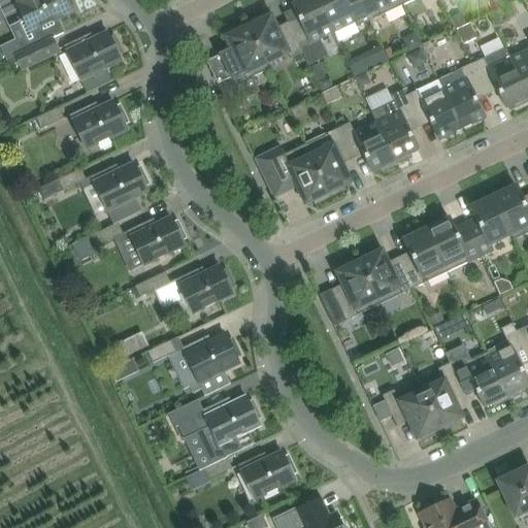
[(70,13),(68,8),(72,6),(68,0),(13,0),(36,46),(53,39),(63,34),(57,21),(70,13)]
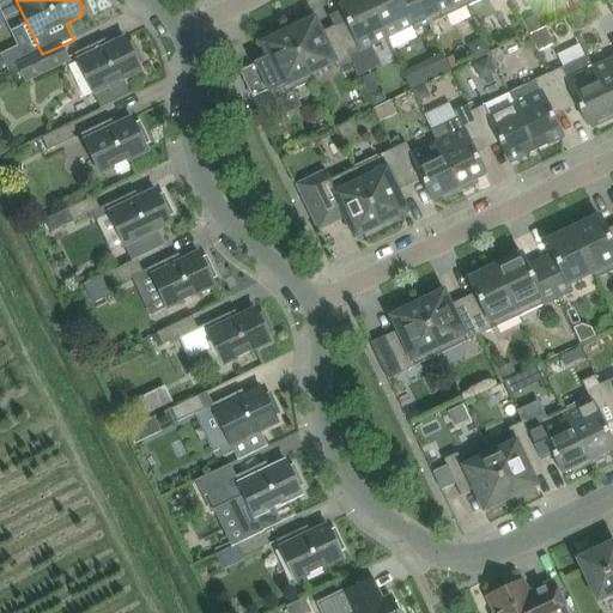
[(378,65),(369,46),(387,37),(368,0),(351,0),(339,6),(345,20),(333,26),(351,62),(356,73),(357,76),(378,65)]
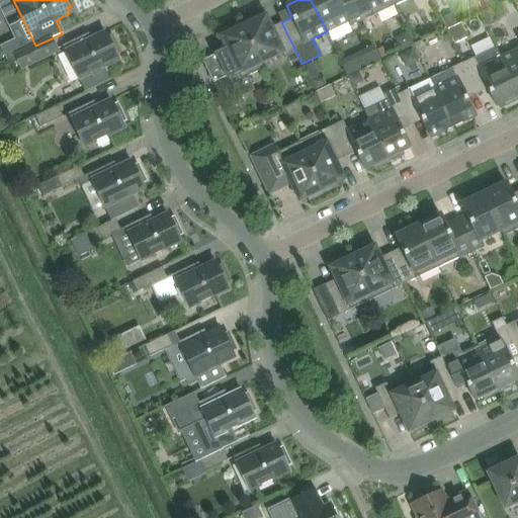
[(311,0),(327,31),(348,21),(350,27),(362,21),(351,0),(311,0)]
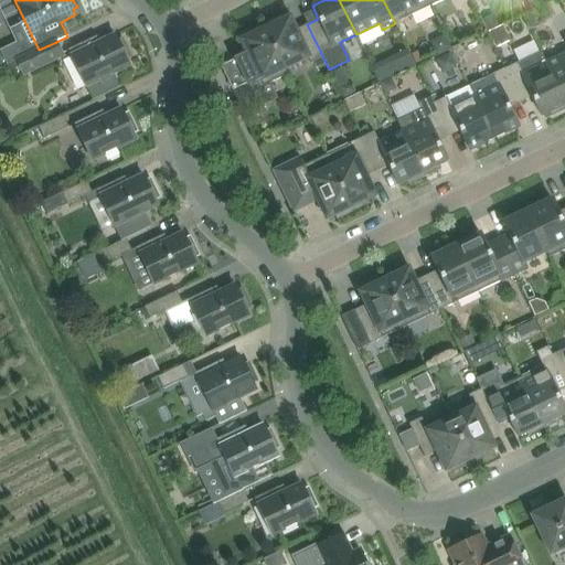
[(383,0),(395,23),(430,7),(427,0),(383,0)]
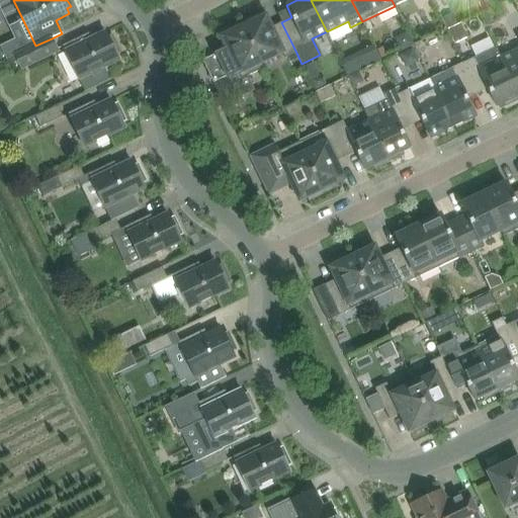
[(485,0),(484,0),(475,5),(479,13),(490,8),(485,0)]
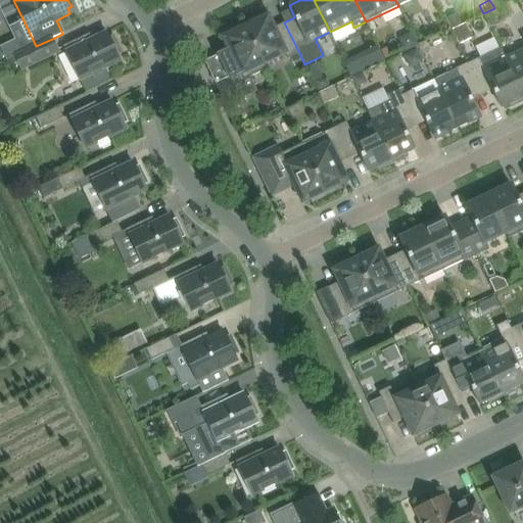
[(500,9),(486,14),(492,28),(502,24),(504,17),(500,9)]
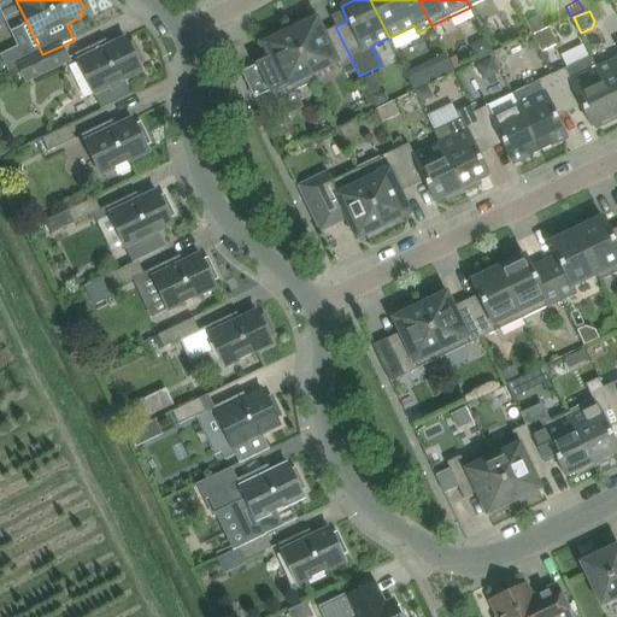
[(539,16),(527,22),(533,35),(545,29),(539,16)]
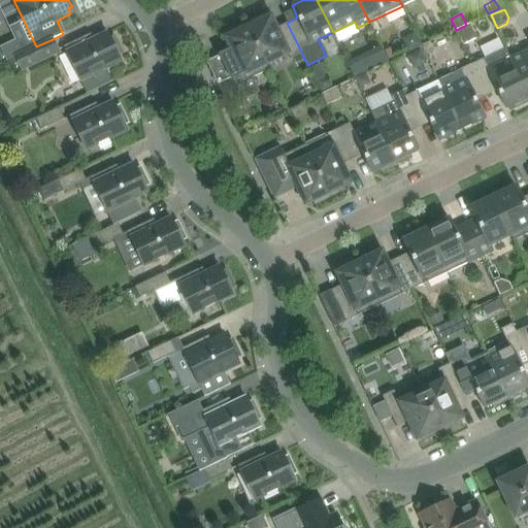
[(261,15),(245,23),(268,70),(269,70),(266,64),(288,54),(290,60),(293,58),(302,54),(287,23),(290,31),(281,36),(270,15),(262,20),(261,15)]
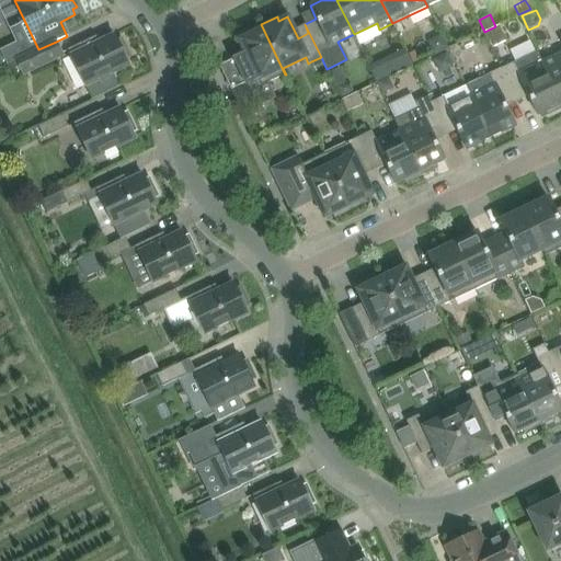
[(239,41),(244,53),(233,59),(252,101),(256,109),(276,99),(268,82),(285,75),(261,24),(245,32),(248,36),(239,41)]
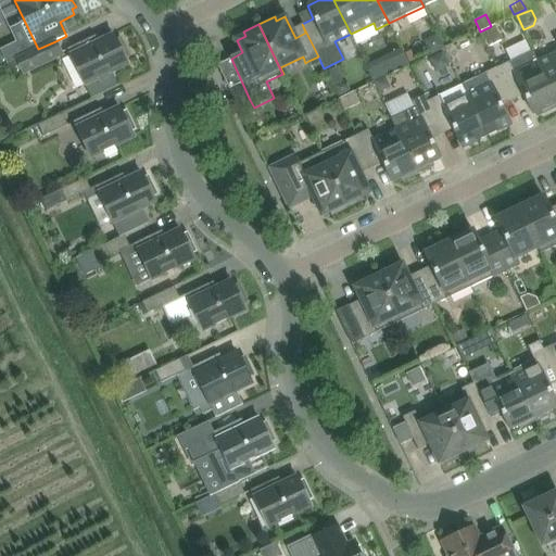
[(92,38),(67,50),(85,85),(90,98),(117,85),(111,72),(127,64),(125,59),(129,57),(119,38),(116,40),(113,35),(95,43),(92,38)]
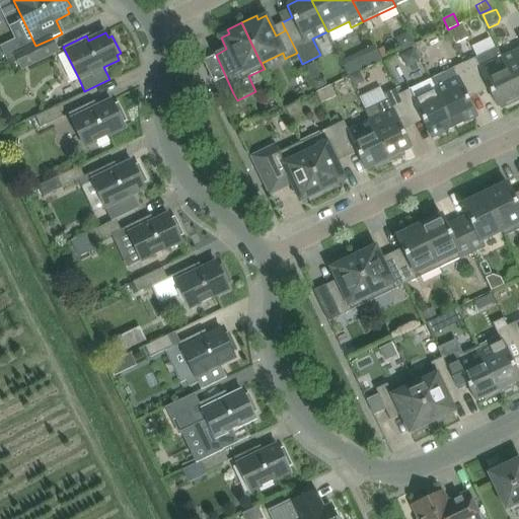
[(518,40),(518,50),(502,59),(518,94),(518,36),(518,38),(518,40)]
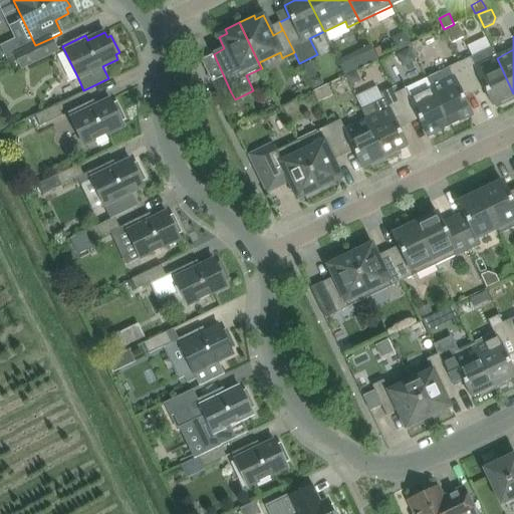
[(56,48),(51,38),(21,52),(14,55),(20,66),(56,48)]
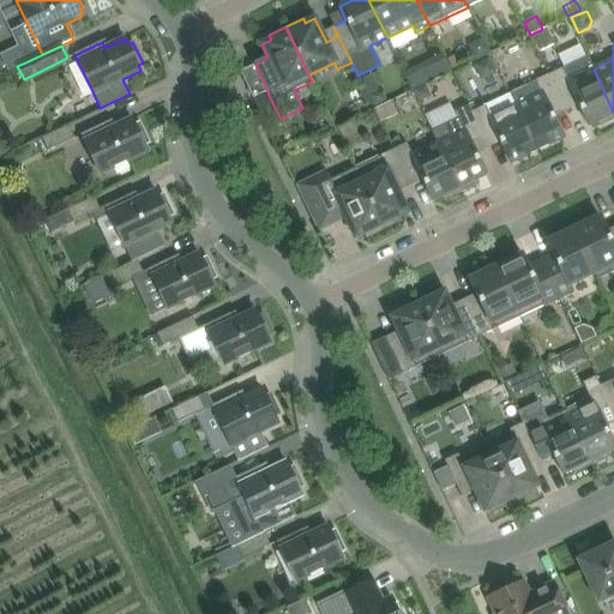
[(588,56),(563,68),(548,76),(561,102),(573,96),(588,126),(597,122),(600,126),(613,119),(613,112),(594,70),(588,56)]
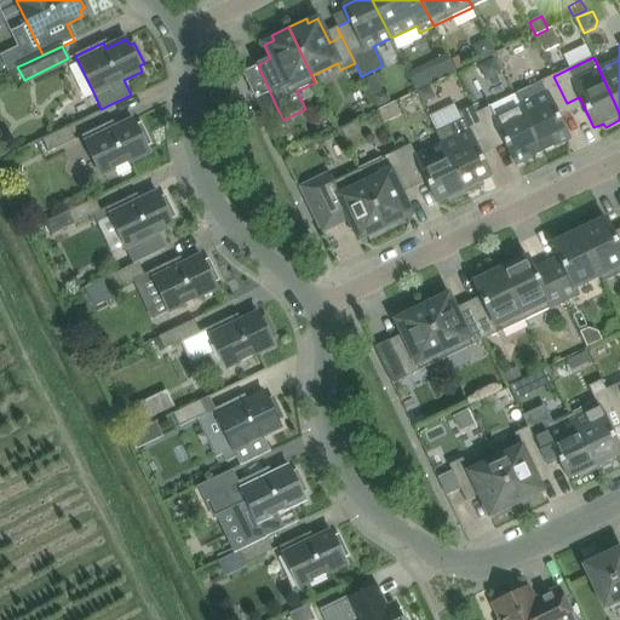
[(355,63),(344,68),(349,79),(360,74),(355,63)]
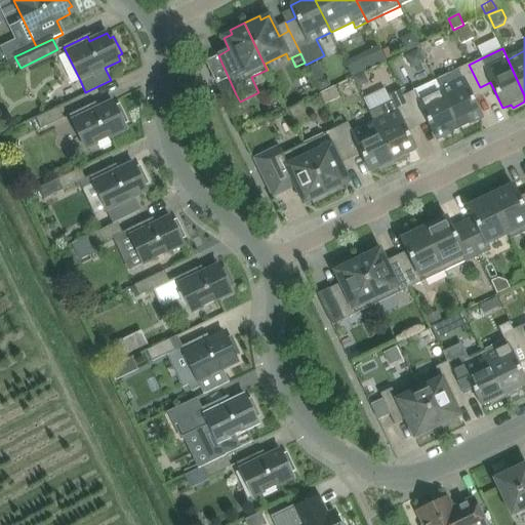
[(360,56),(347,63),(354,77),(363,72),(367,71),(360,56)]
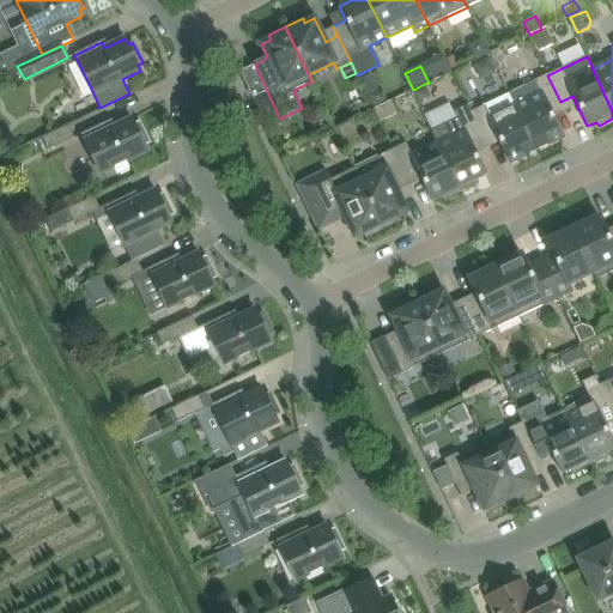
[(547,76),(534,82),(509,93),(536,151),(563,138),(548,108),(560,102),(547,76)]
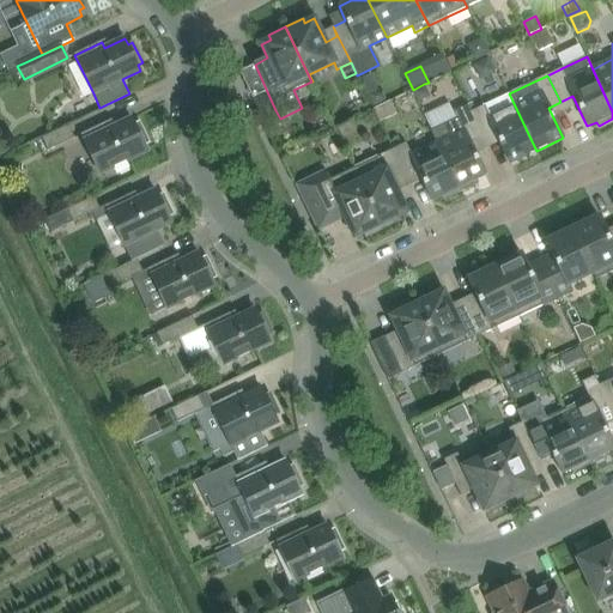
[(424,84),(413,90),(419,102),(430,96),(424,84)]
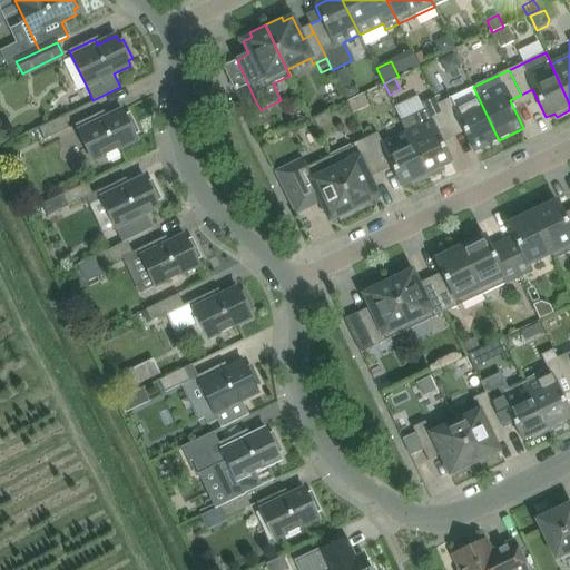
[(350,85),(342,88),(347,100),(360,94),(356,86),(350,85)]
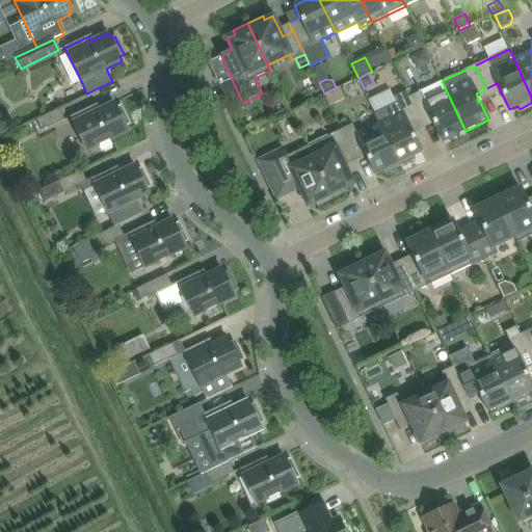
[(466,131),(442,81),(408,97),(405,91),(419,121),(429,115),(442,142),(466,131)]
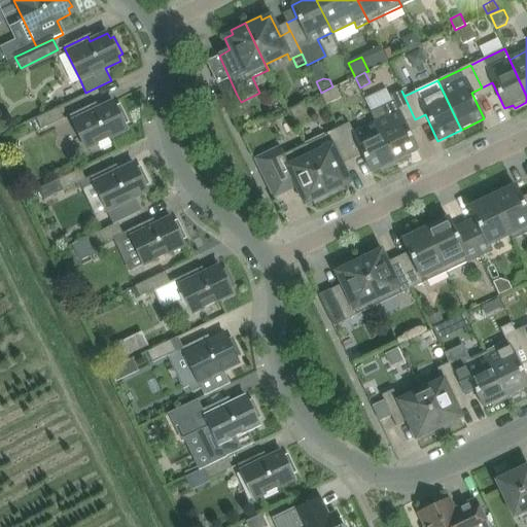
[(371,112),(395,165),(411,157),(409,154),(417,150),(405,125),(415,119),(401,91),(389,97),(392,102),(371,112)]
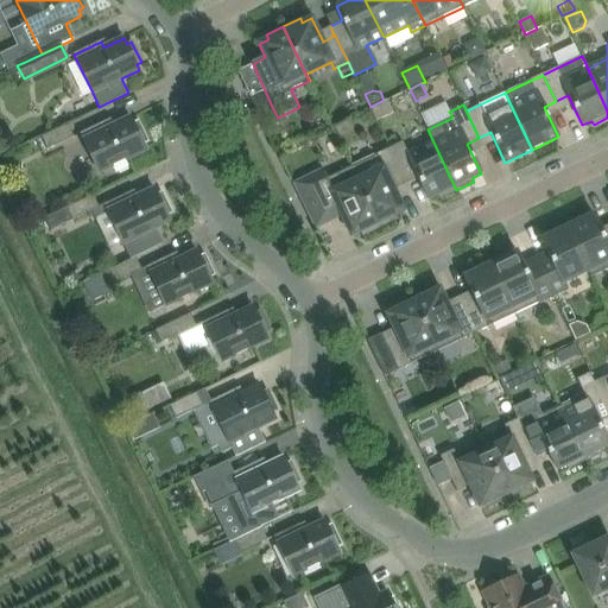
[(107,121),(80,134),(99,172),(146,150),(143,144),(147,141),(138,121),(133,124),(131,118),(111,127),(107,121)]
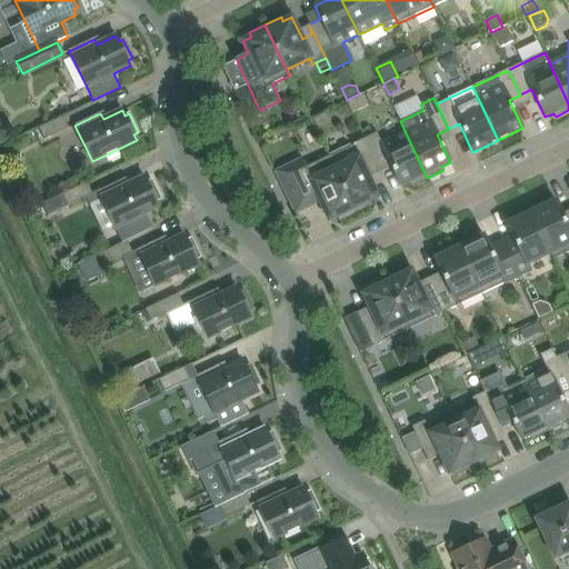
[(43,140),(69,128),(63,117),(38,128),(43,140)]
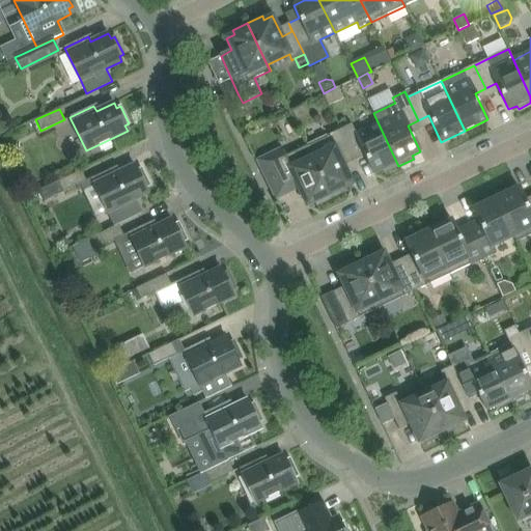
[(340,130),(351,152),(361,148),(373,174),(382,170),(384,173),(398,166),(373,113),(372,114),(378,124),(357,135),(352,123),(340,130)]
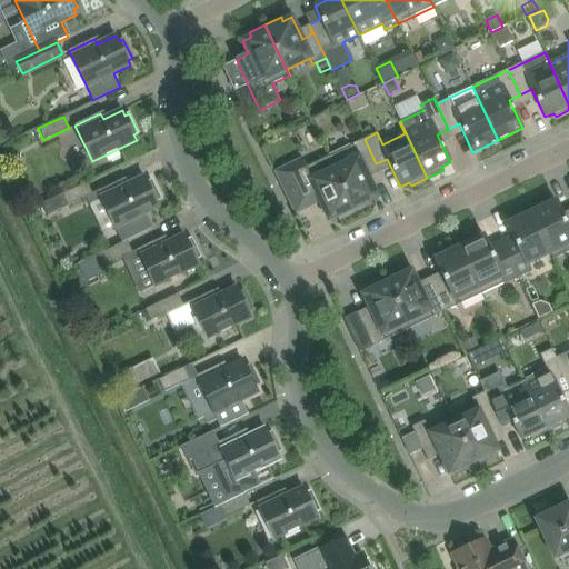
[(328,156),(355,213),(371,206),(369,201),(378,197),(365,169),(376,163),(365,139),(328,156)]
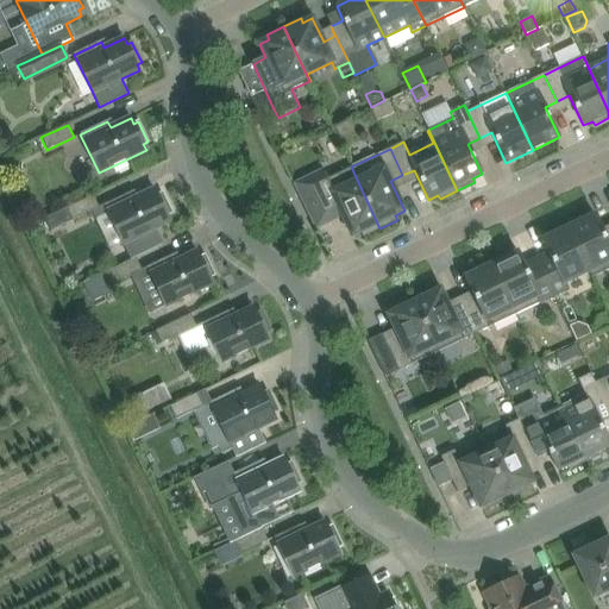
[(6,161),(4,176),(20,180),(23,164),(6,161)]
